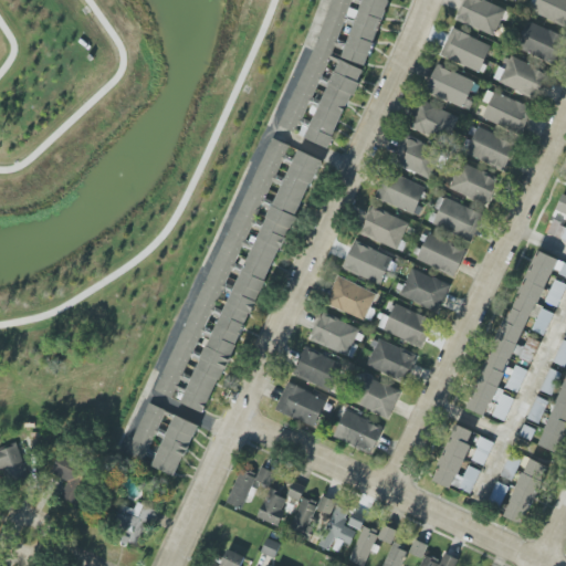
[(390,0),(332,0),(303,88),(306,90),(308,83),(325,87),(307,140),(333,148),(360,66),(333,58),(347,14),(355,18),(342,58),(369,67),(390,0)]
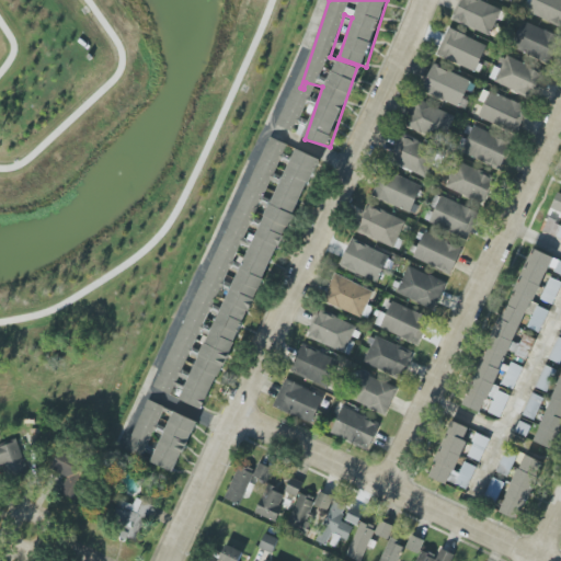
[(501,8),(481,0),(459,0),(453,21),(491,35),(501,8)]
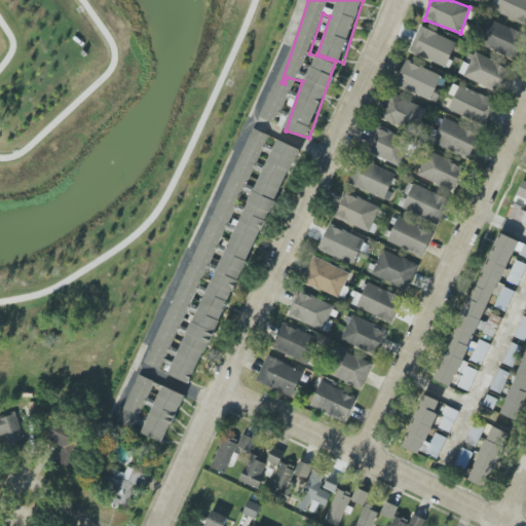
[(525,0),(498,0),(494,11),(525,26),(525,0)]
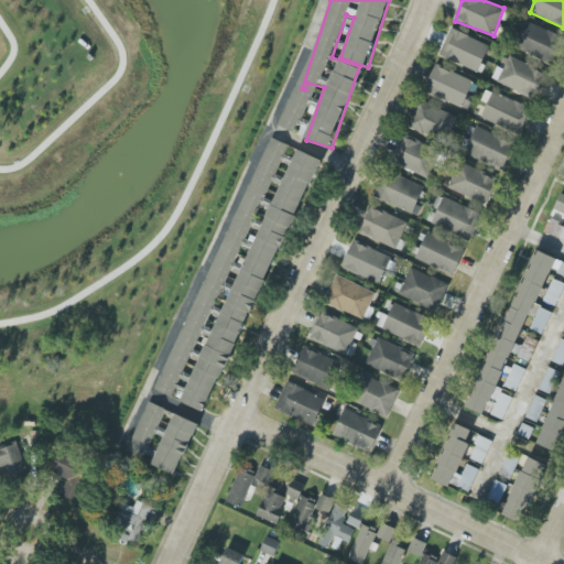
[(550,64),(563,38),(529,22),(516,49),(550,64)]
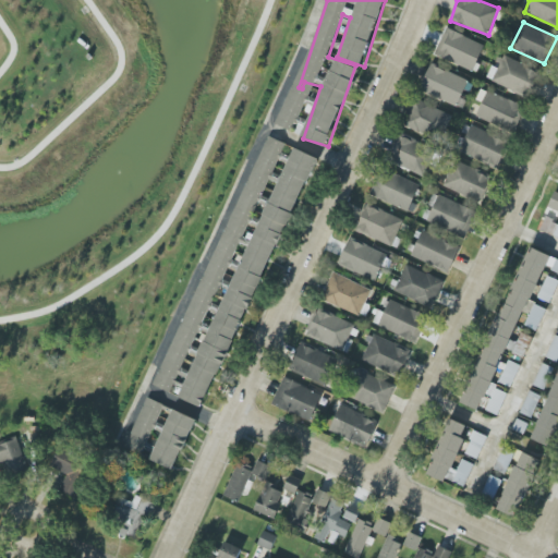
[(484,45),(446,28),(434,55),(473,72),(484,45)]
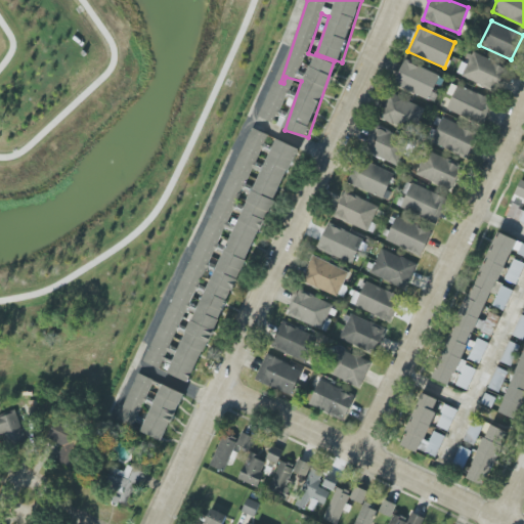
[(461,77),(496,93),(508,69),(472,52),(461,77)]
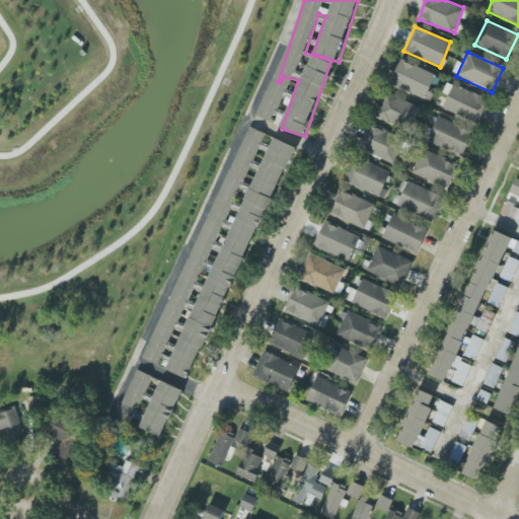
[(429,102),(440,78),(401,59),(389,83),(429,102)]
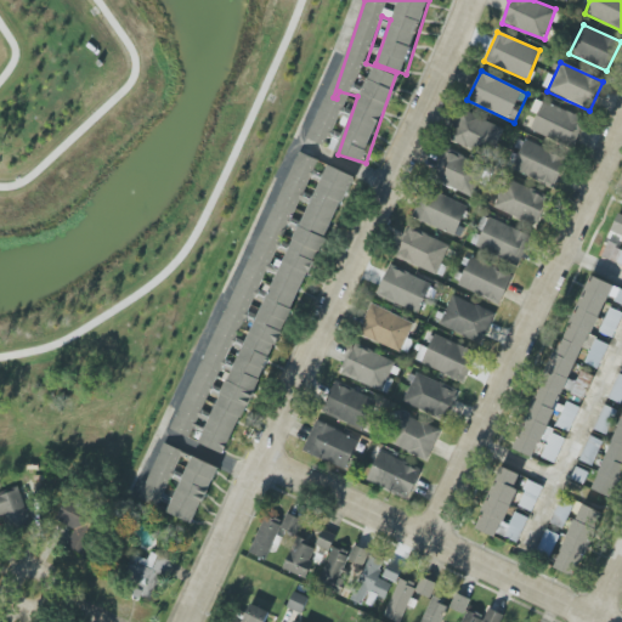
[(530,130),(572,148),(584,118),(536,99),(531,112),(537,114),(530,130)]
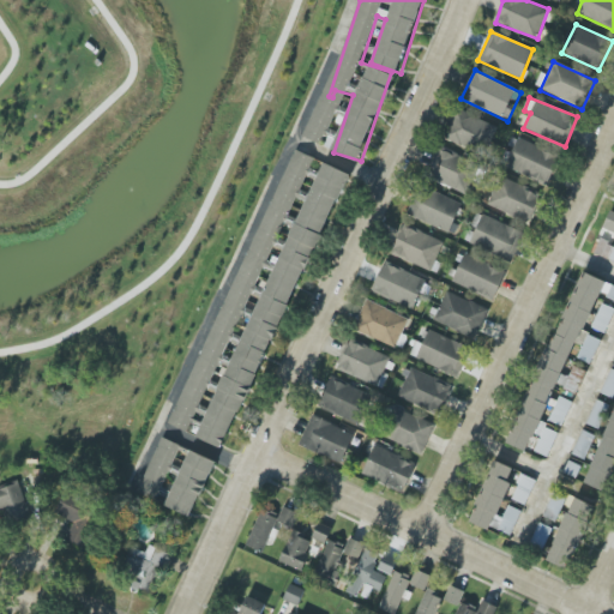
[(498,128),(457,109),(444,137),(485,156),(498,128)]
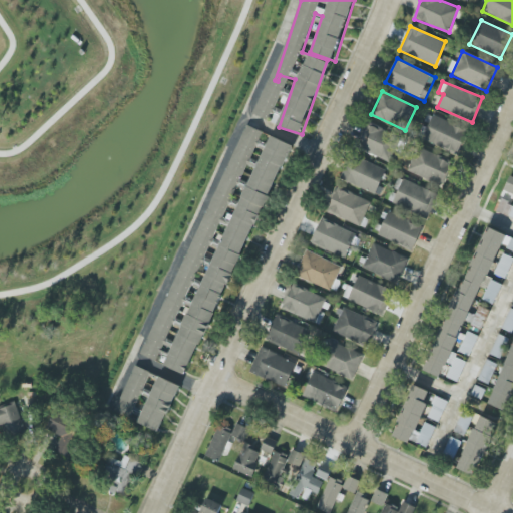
[(422,139),(457,154),(468,130),(433,115),(422,139)]
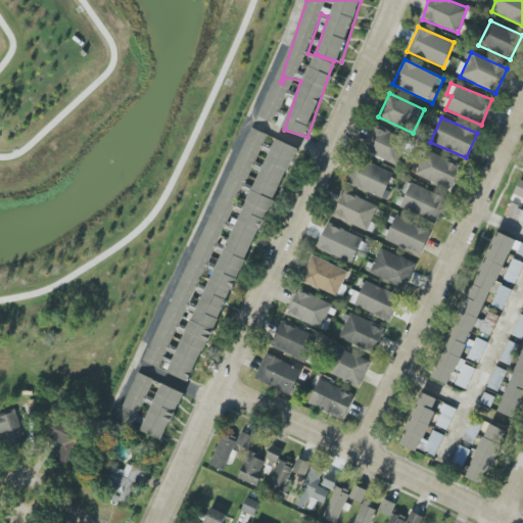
[(397,165),(409,139),(373,125),(363,150),(397,165)]
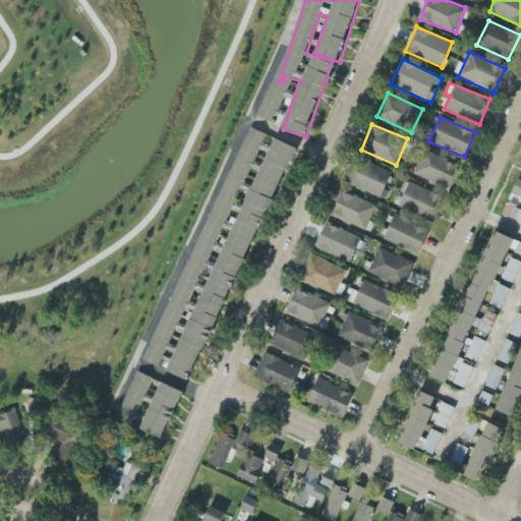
[(451,188),(459,163),(421,151),(414,177),(451,188)]
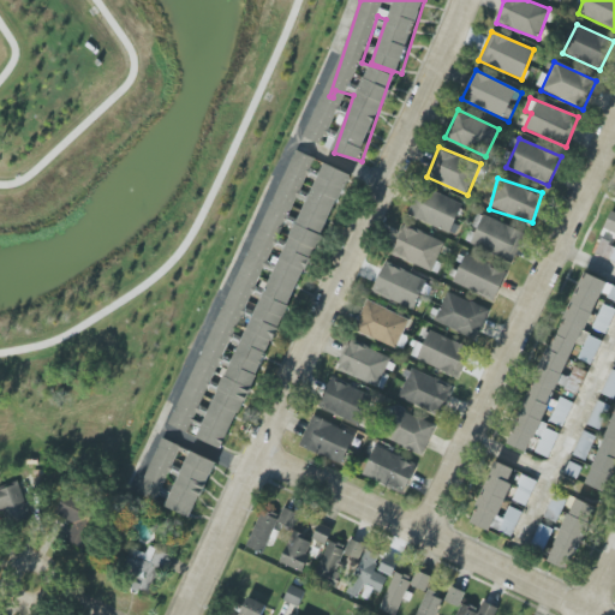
[(465,202),(417,187),(407,218),(455,232),(465,202)]
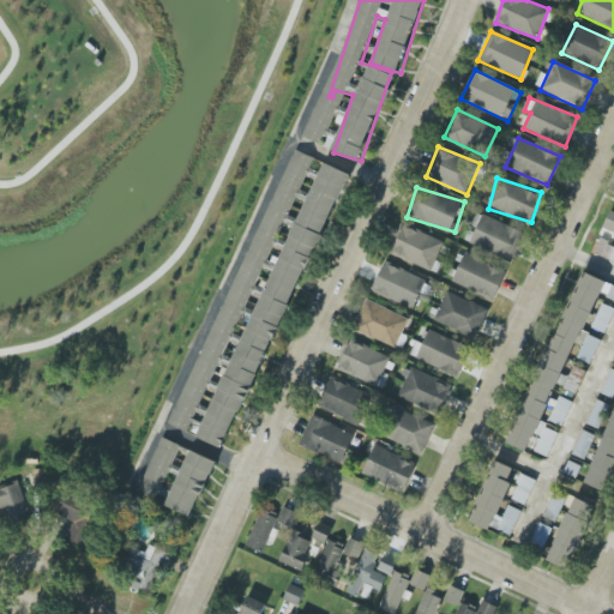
[(602,257),(613,262),(613,212),(611,211),(603,229),(613,233),(613,244),(608,242),(602,257)]
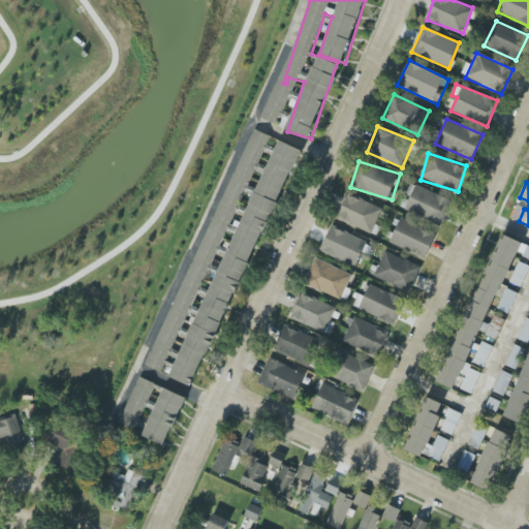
[(405,212),(442,225),(452,198),(413,186),(410,193),(411,193),(405,212)]
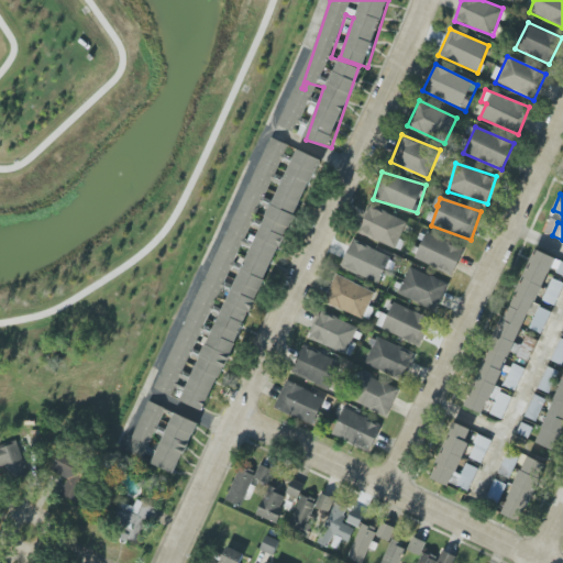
[(357,232),(395,249),(407,222),(368,206),(357,232)]
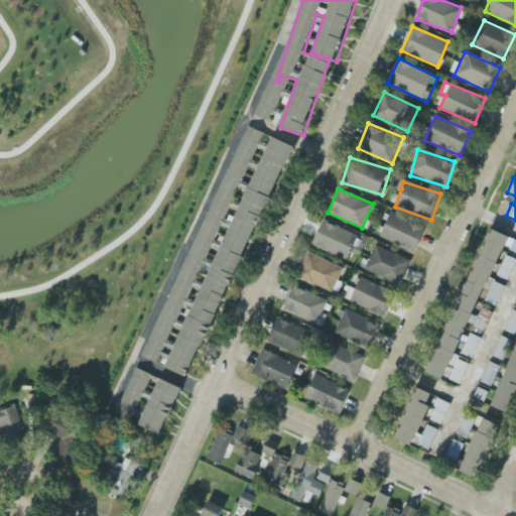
[(425,229),(390,213),(379,236),(414,253),(425,229)]
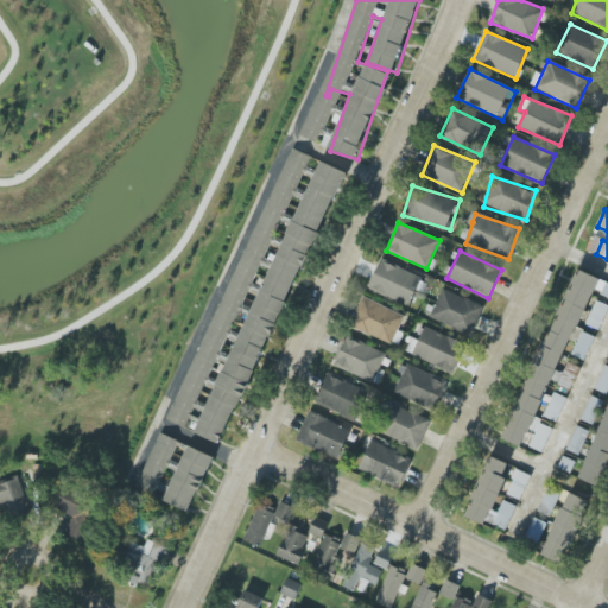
[(410,306),(422,276),(380,260),(368,290),(410,306)]
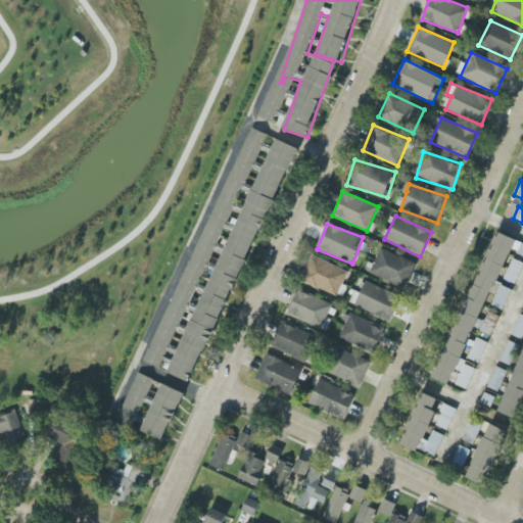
[(435,380),(452,385),(453,381),(468,387),(475,367),(461,362),(467,345),(472,347),(468,359),(479,363),(486,344),(469,338),(473,328),(492,335),(498,317),(488,313),(485,321),(479,319),(489,292),(495,295),(492,305),(504,311),(512,289),(497,283),(510,250),(522,255),(522,242),(490,231),(435,380)]
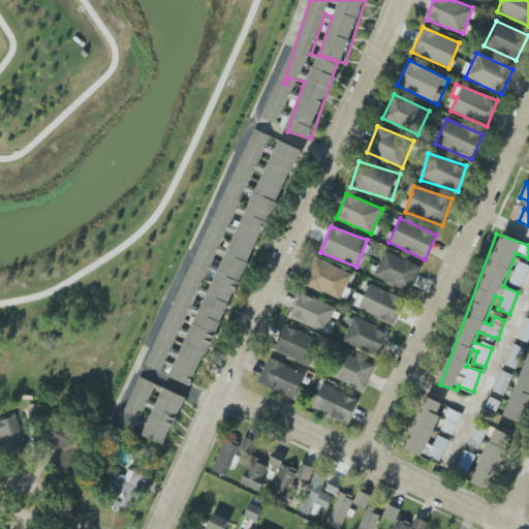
[(373,276),(409,292),(421,268),(385,251),(373,276)]
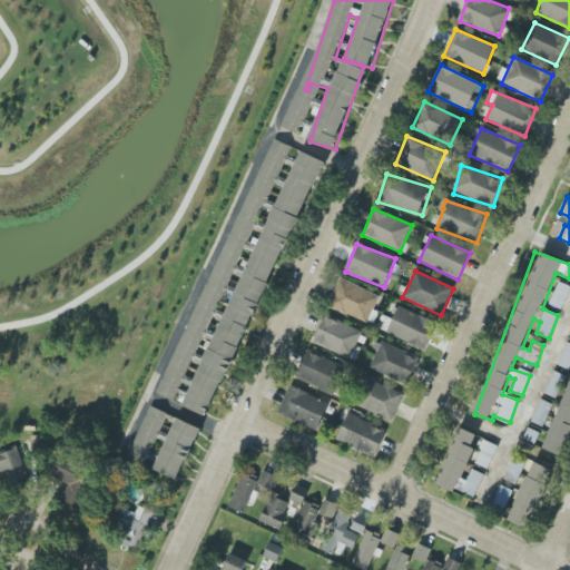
[(367,323),(379,295),(340,278),(328,306),(367,323)]
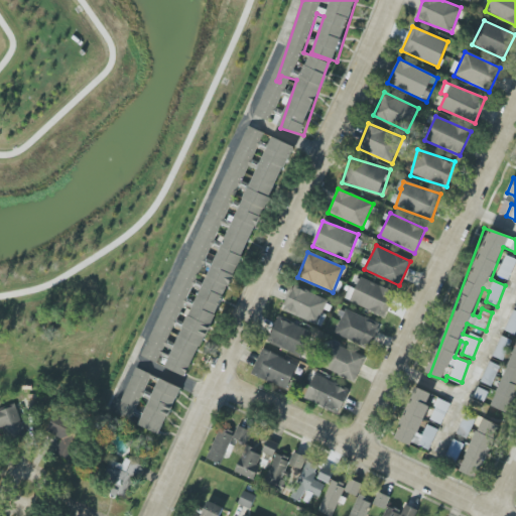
[(510,279),(515,259),(505,256),(499,276),(510,279)]
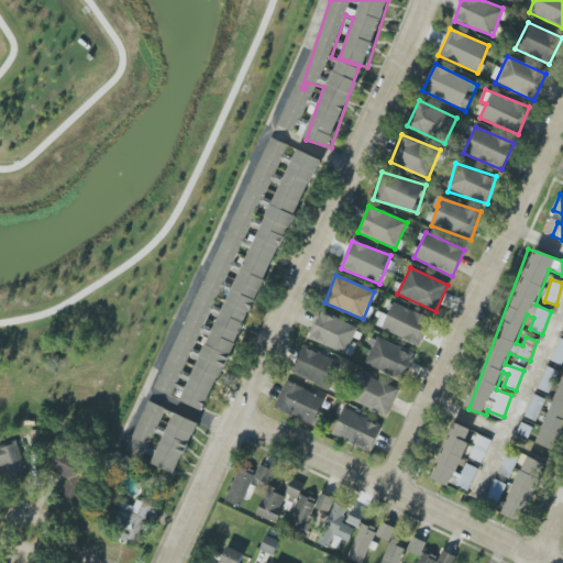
[(382,330),(420,345),(430,318),(393,302),(382,330)]
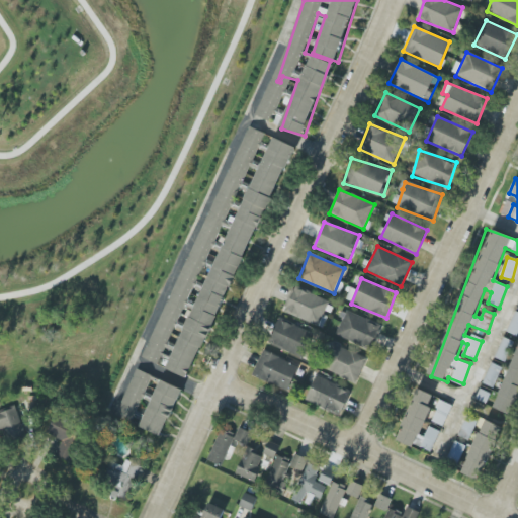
[(329,301),(293,286),(283,311),(319,326),(329,301)]
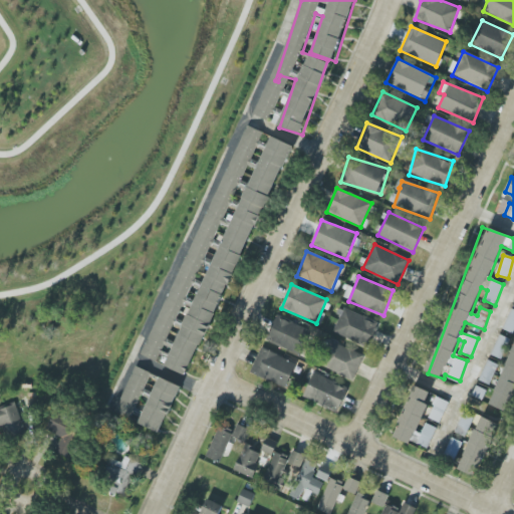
[(377,323),(343,308),(333,332),(367,347),(377,323)]
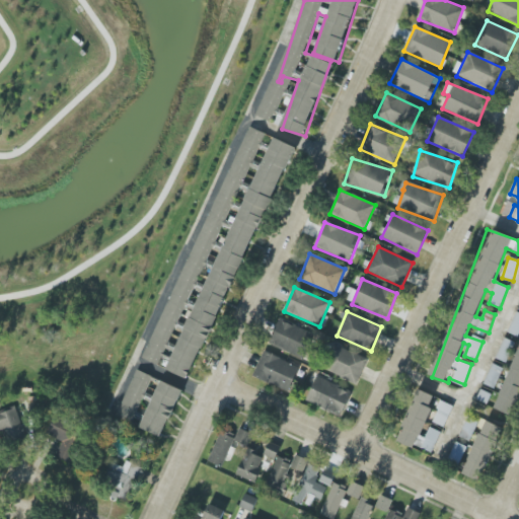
[(508,332),(518,337),(518,335),(518,312),(517,312),(508,332)]
